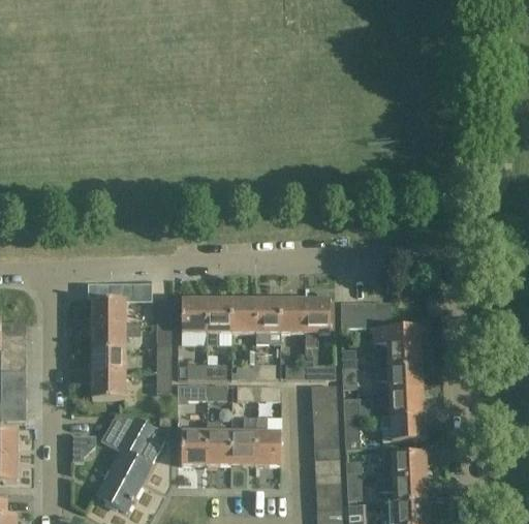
[(92,298),(91,322),(125,322),(125,299),(132,299),(132,283),(110,283),(110,298),(92,298)]
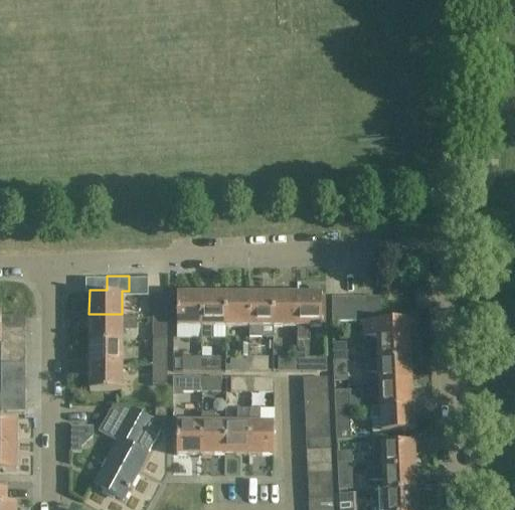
[(296,291),(296,322),(297,322),(297,337),(309,337),(309,322),(321,322),(321,291),(321,285),(309,285),(309,291),(296,291)]
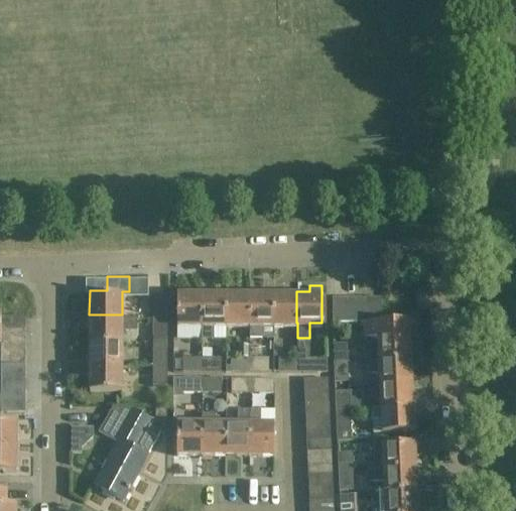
[(152,291),(152,314),(166,314),(166,291),(152,291)]
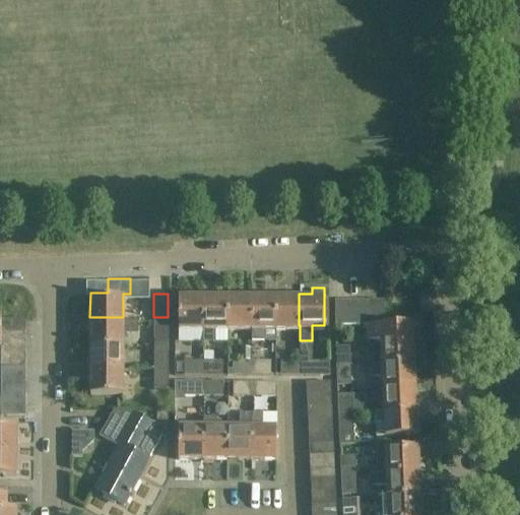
[(202,325),(202,294),(178,294),(178,325),(202,325)]
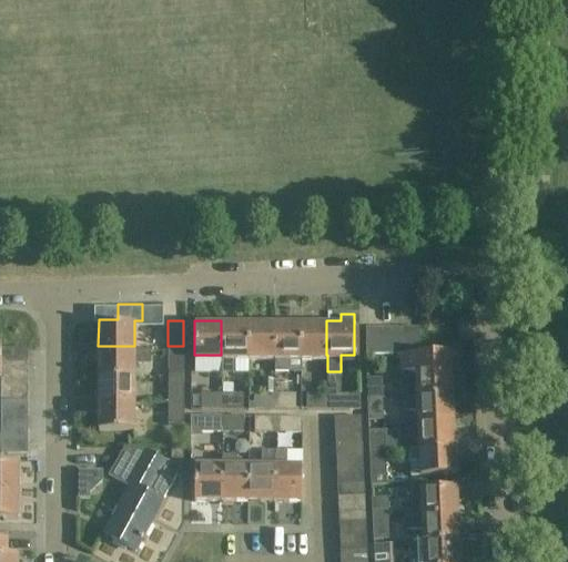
[(247,355),(247,320),(221,320),(221,355),(222,355),(222,369),(235,369),(235,355),(247,355)]
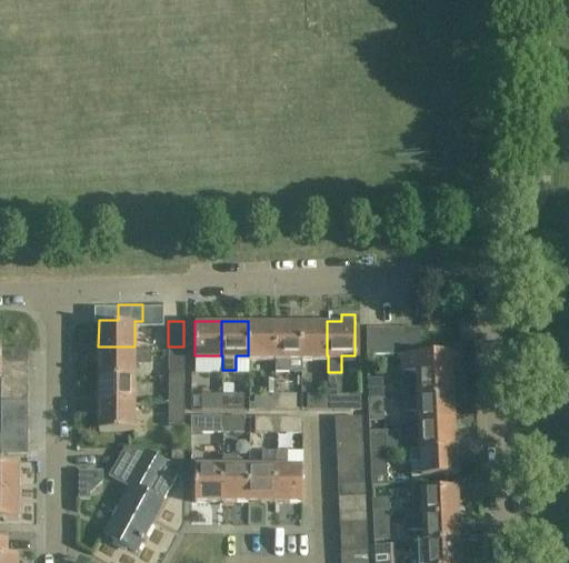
[(248,355),(275,355),(275,321),(248,321),(248,355)]
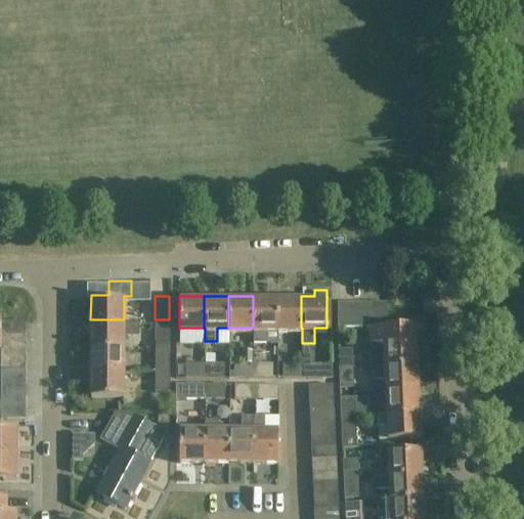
[(253,328),(253,340),(277,340),(277,328),(277,296),(253,296),(253,328)]
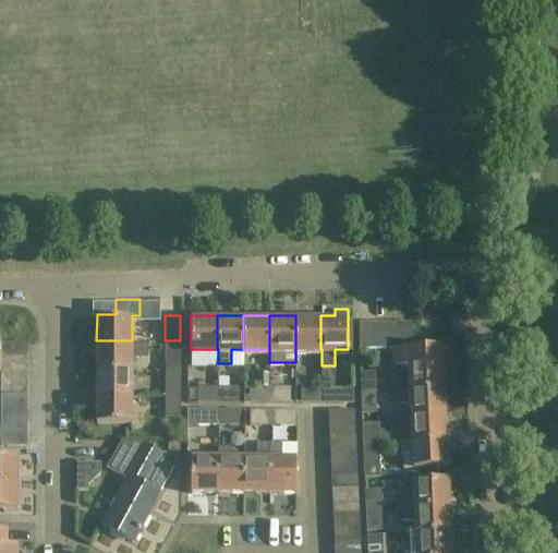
[(320,315),(295,315),(295,349),(320,349),(320,315)]
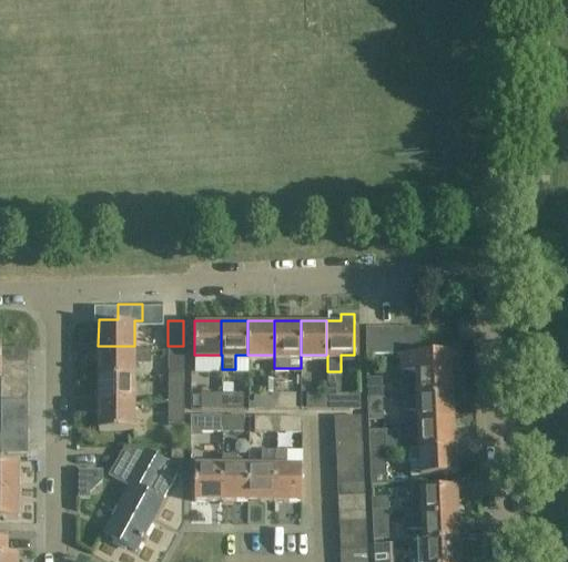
[(379,351),(379,324),(365,324),(366,350),(379,351)]
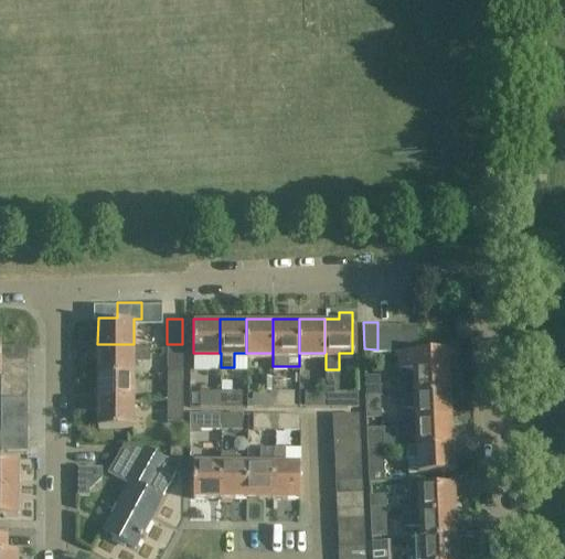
[(377,350),(390,350),(390,322),(377,322),(377,350)]
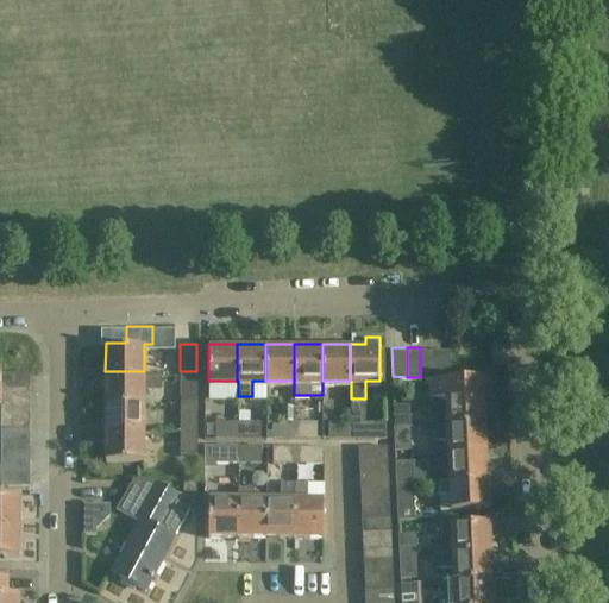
[(434,377),(434,347),(420,347),(420,377),(428,377),(434,377)]
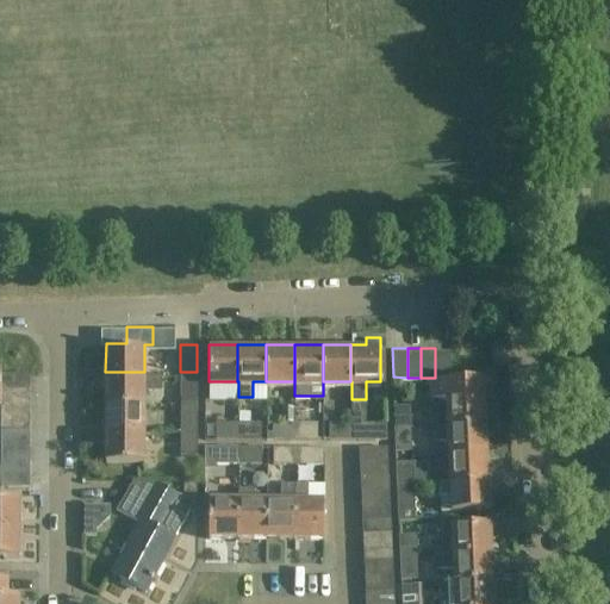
[(435,348),(435,378),(450,378),(449,348),(435,348)]
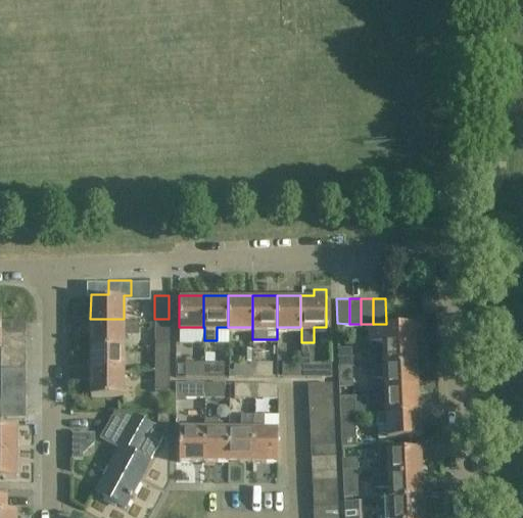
[(0,318),(0,330),(26,330),(26,318),(0,318)]
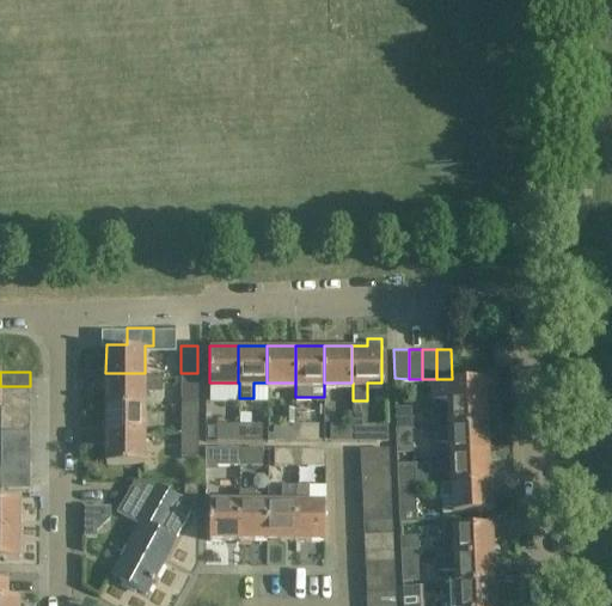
[(145,373),(105,373),(105,402),(145,402),(145,387),(163,387),(163,373),(145,373)]
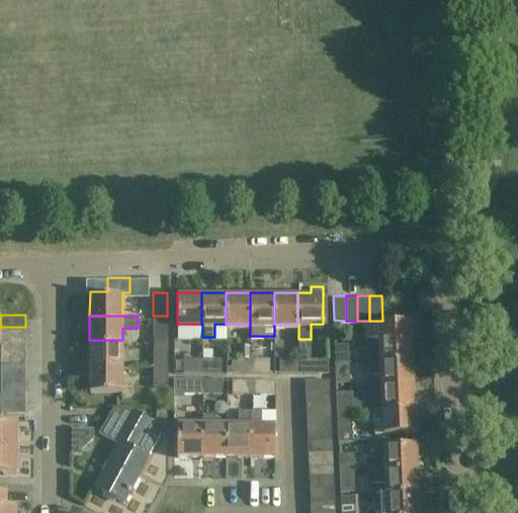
[(167,336),(167,316),(153,316),(152,336),(167,336)]
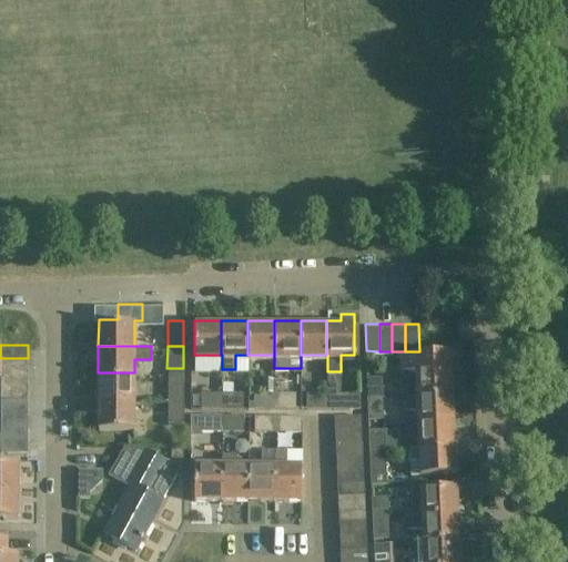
[(449,349),(419,351),(405,351),(399,351),(399,368),(414,368),(415,391),(415,392),(452,390),(449,349)]
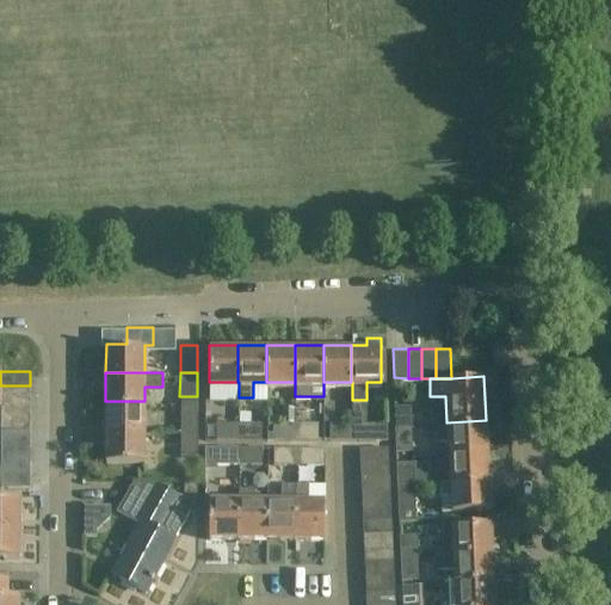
[(0,399),(30,400),(30,386),(0,386),(0,394),(0,399)]
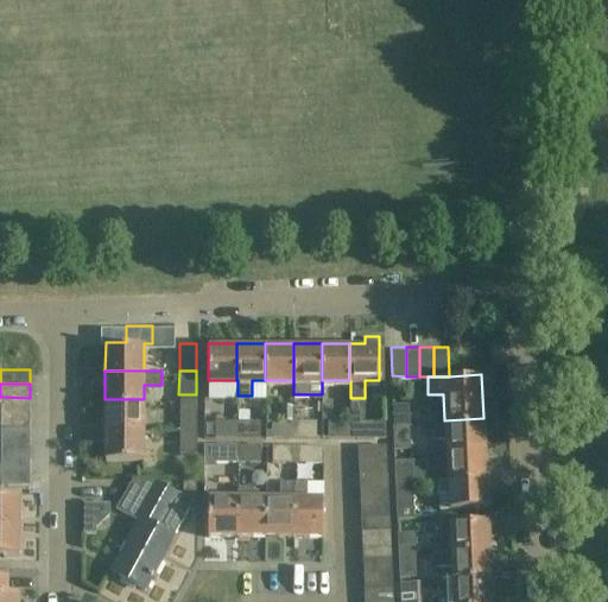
[(0,411),(30,411),(30,398),(0,397),(0,411)]
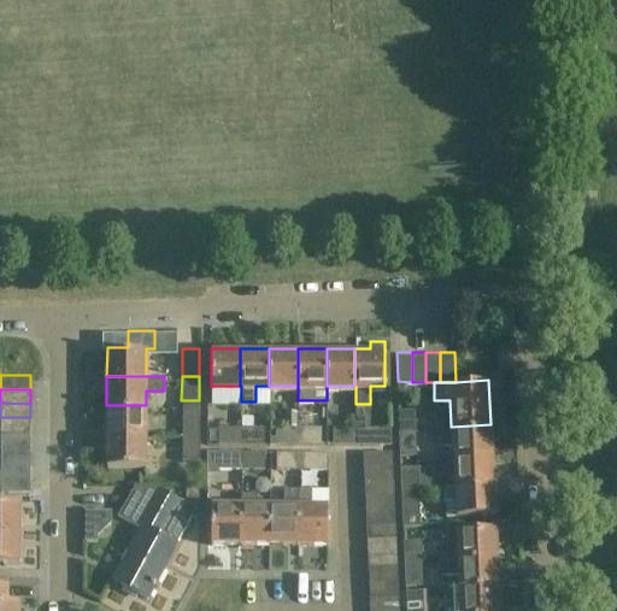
[(146,434),(146,405),(106,405),(106,434),(146,434)]
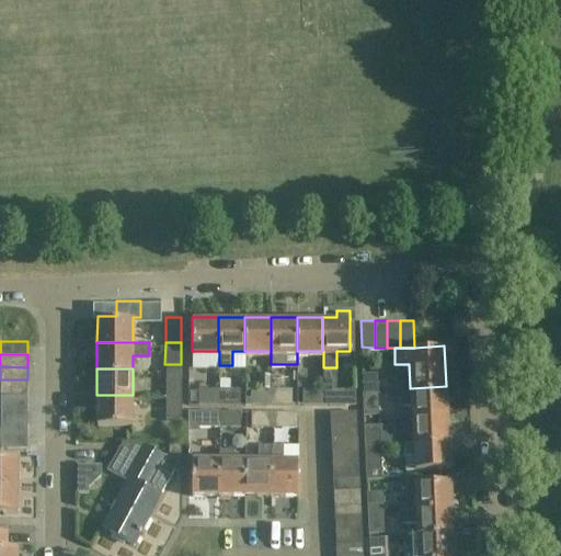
[(361,371),(363,392),(378,390),(377,370),(361,371)]
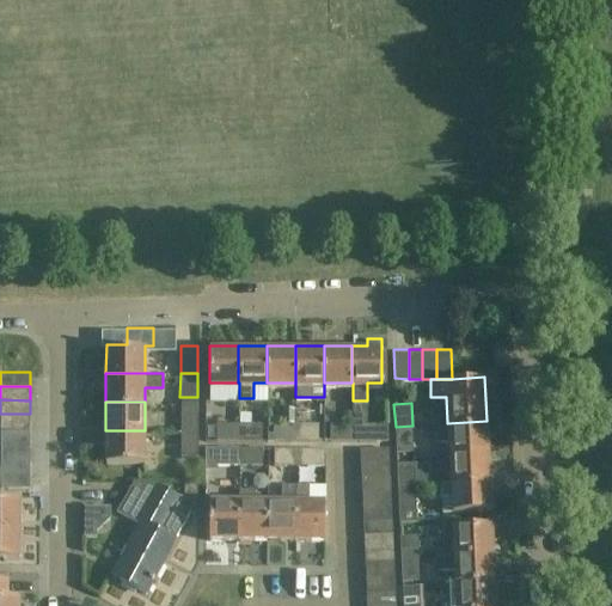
[(181,430),(197,430),(197,409),(181,409),(181,430)]
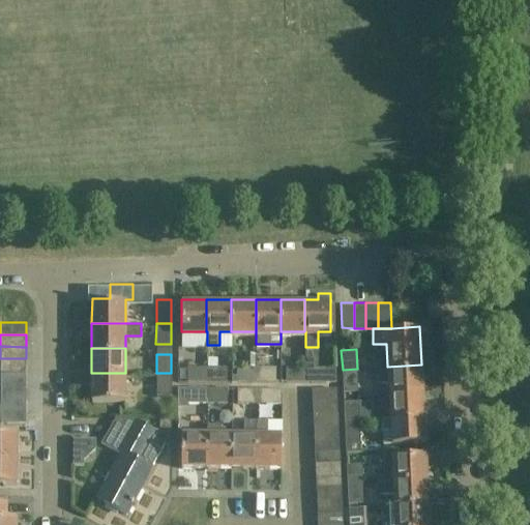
[(0,358),(0,371),(26,371),(26,358),(0,358)]
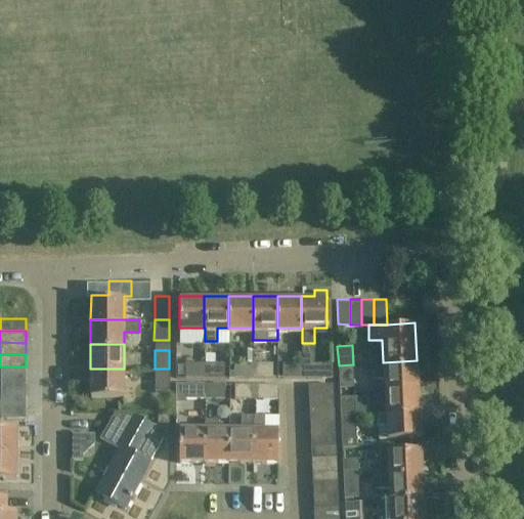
[(185,375),(205,375),(204,360),(185,360),(185,375)]
